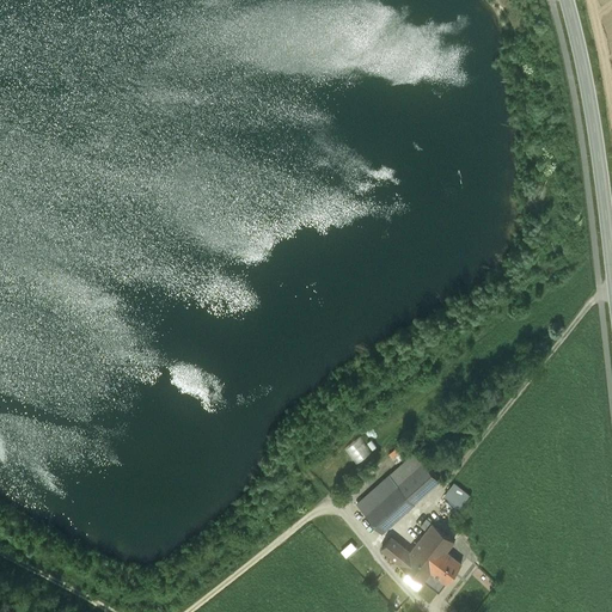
[(361,435),(344,446),(355,461),(372,451),(361,435)]
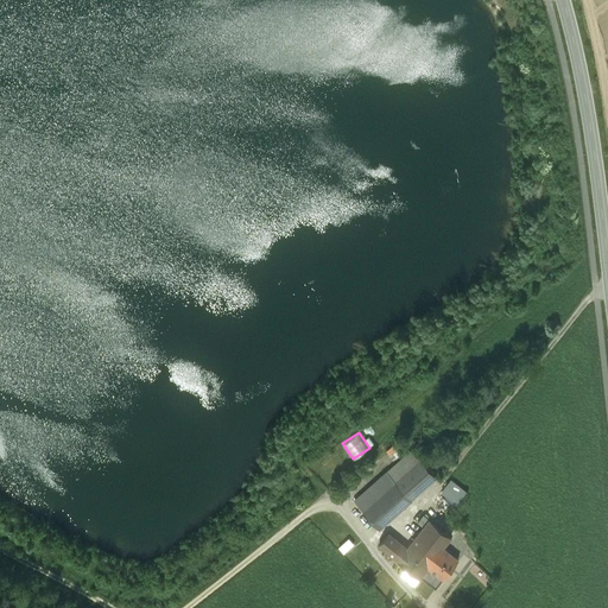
[(385,449),(392,458),(401,453),(396,442),(385,449)]
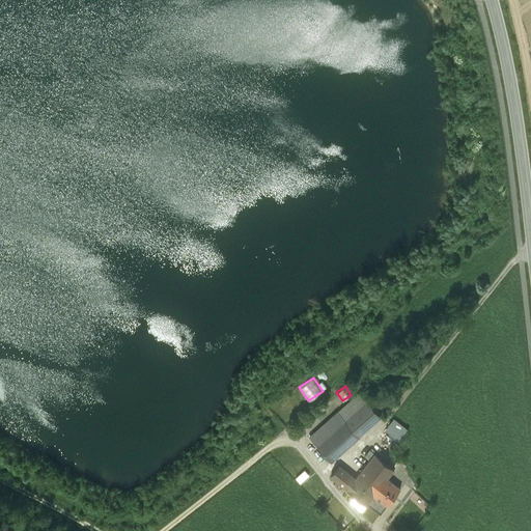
[(360,392),(309,437),(331,460),(382,416),(360,392)]
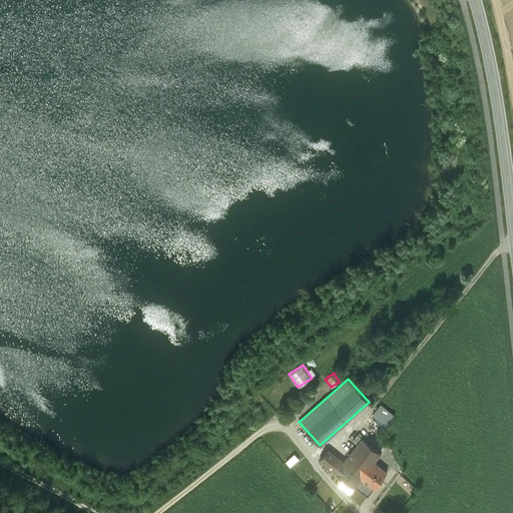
[(371,415),(385,425),(394,413),(380,403),(371,415)]
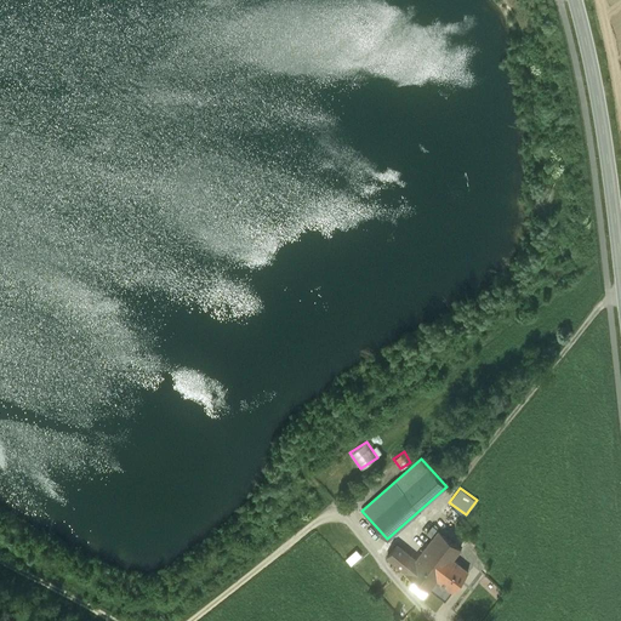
[(432,537),(415,560),(437,579),(453,559),(460,548),(432,525),(426,534),(432,537)]
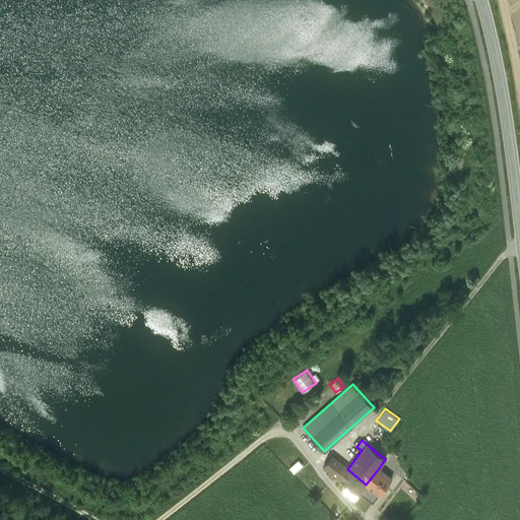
[(392,478),(379,468),(366,484),(347,469),(331,456),(325,465),(359,494),(360,493),(372,503),(378,495),(379,495),(392,478)]
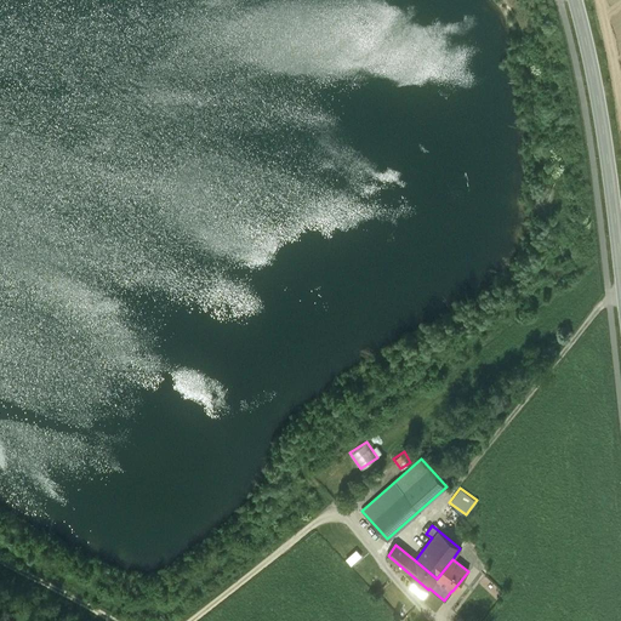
All buildings are outlined.
